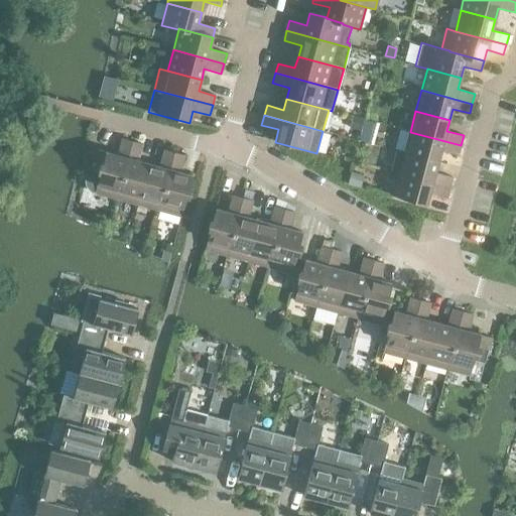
[(354,117),(351,129),(361,132),(364,120),(354,117)]
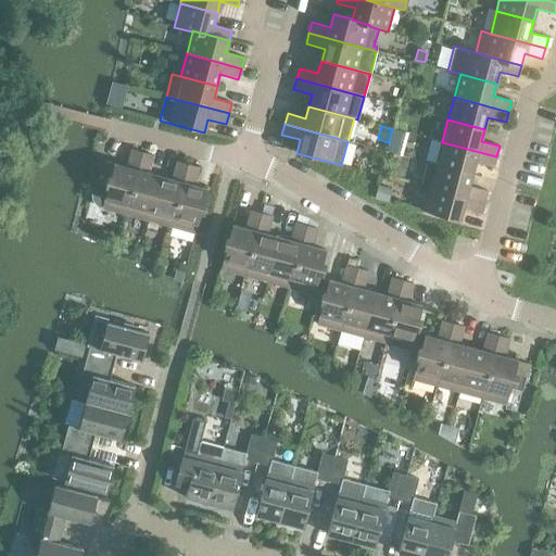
[(389,142),(387,152),(403,156),(408,134),(392,129),(389,142)]
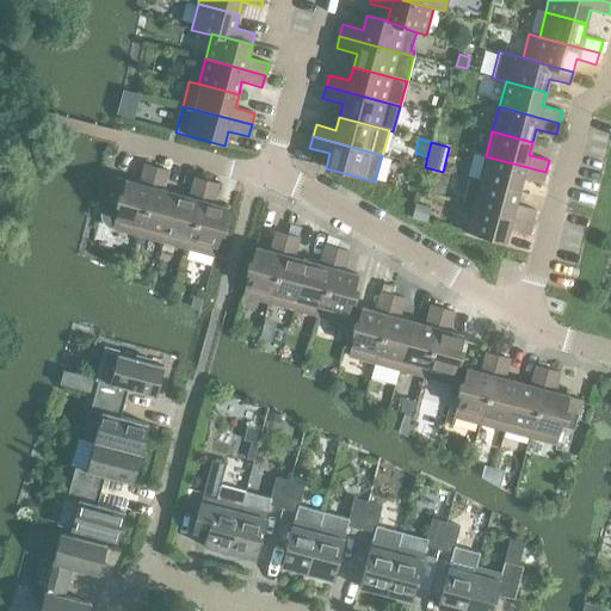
[(542,184),(545,172),(486,156),(479,181),(519,192),(522,179),(542,184)]
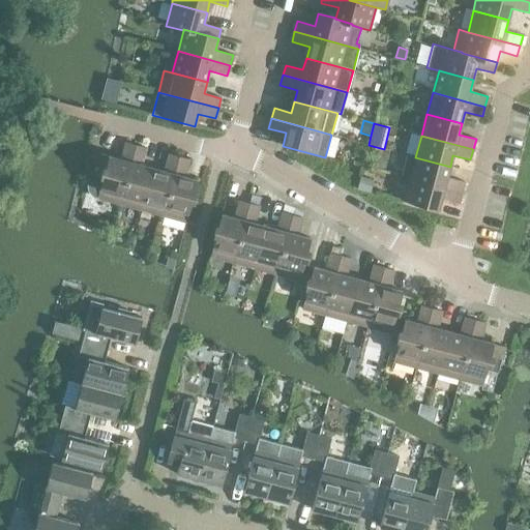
[(120,205),(136,145),(125,142),(121,159),(96,153),(88,183),(88,187),(89,190),(91,195),(93,197),(97,199),(120,205)]
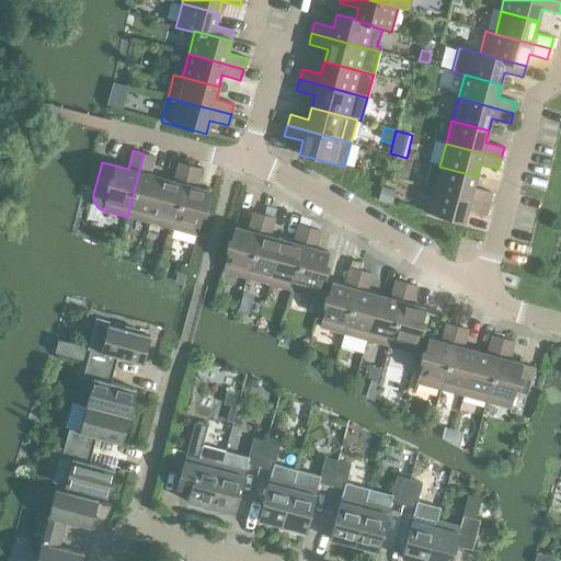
[(149,222),(161,179),(149,175),(155,157),(144,153),(127,217),(149,222)]
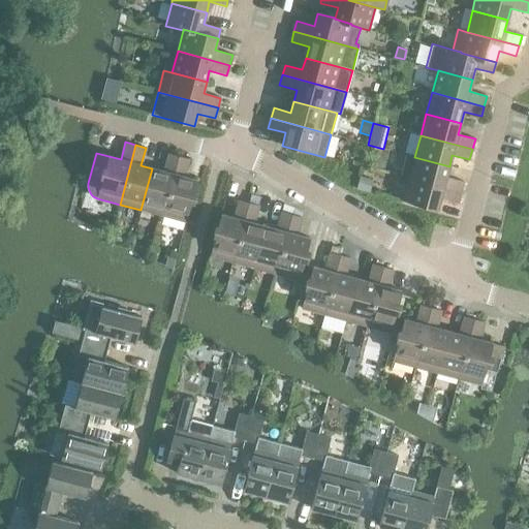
[(162,216),(179,156),(168,154),(163,172),(152,168),(141,210),(162,216)]
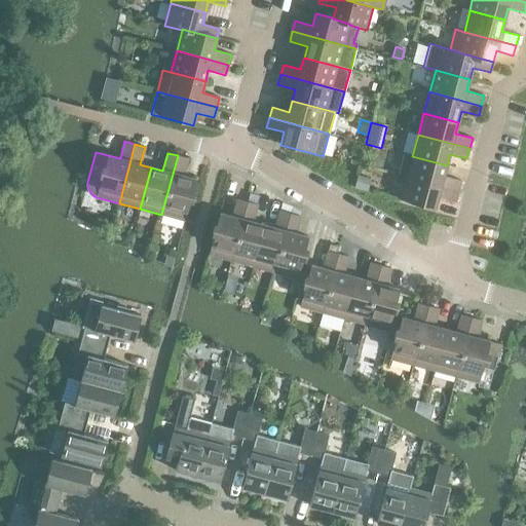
[(444,177),(447,165),(412,156),(404,154),(399,175),(406,177),(458,191),(460,181),(444,177)]
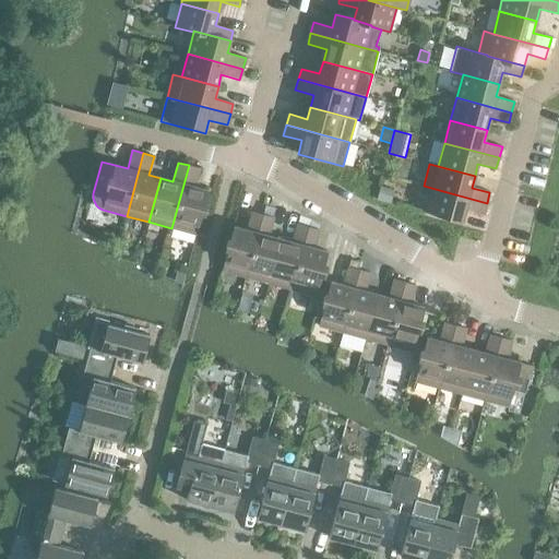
[(195,235),(207,190),(194,187),(200,168),(189,165),(171,228),(195,235)]
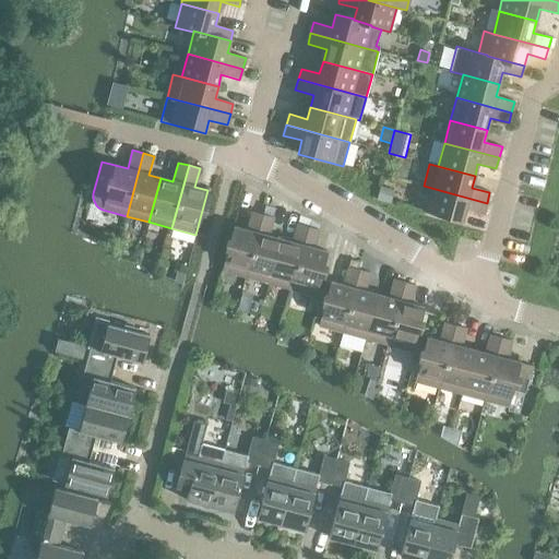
[(381,187),(377,200),(391,204),(394,190),(381,187)]
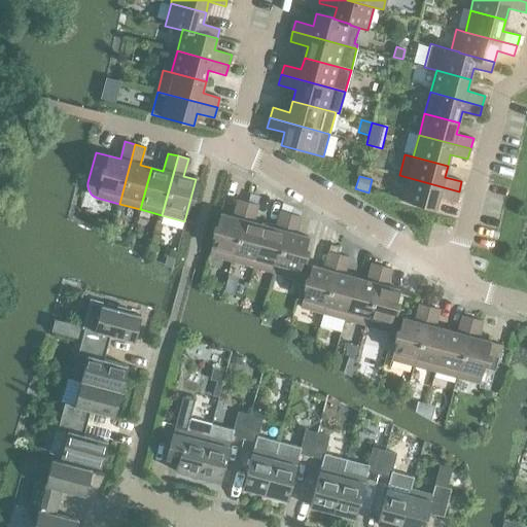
[(456,202),(459,191),(407,177),(400,200),(435,209),(438,197),(456,202)]
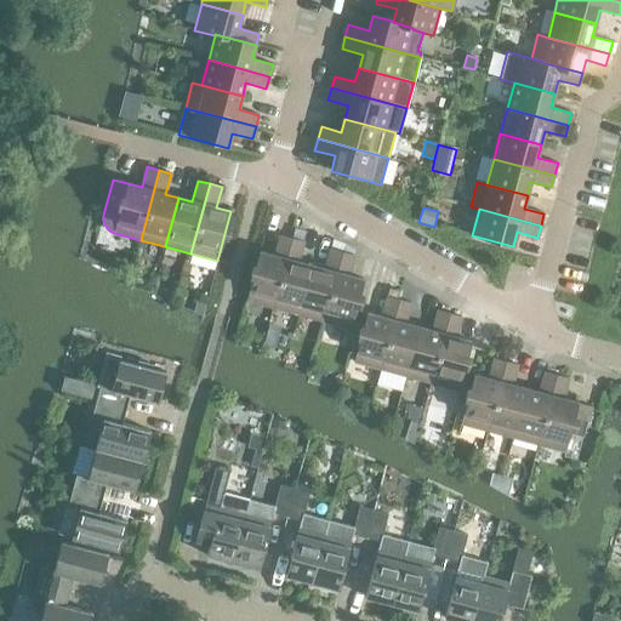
[(295,228),(292,239),(303,241),(307,232),(295,228)]
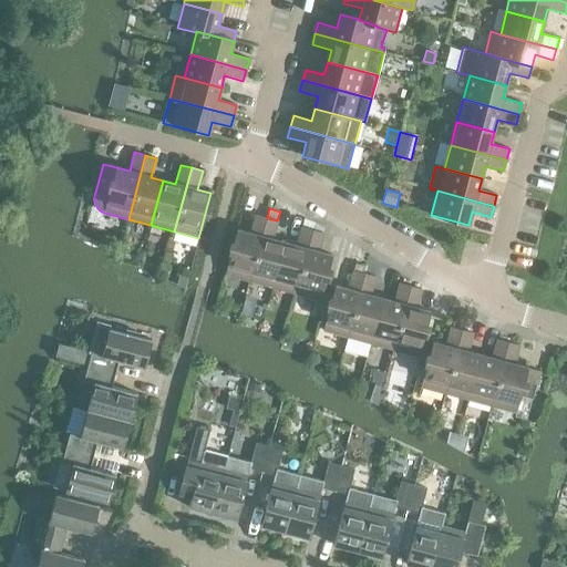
[(249,281),(267,218),(256,215),(250,234),(237,230),(225,275),(249,281)]
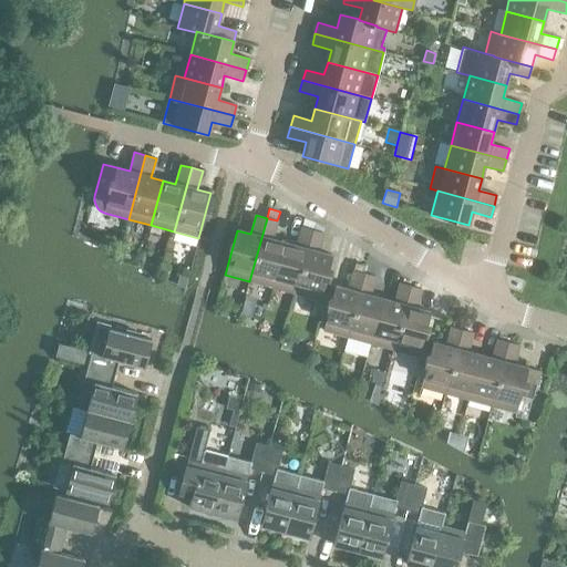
[(272,288),(285,243),(272,239),(277,220),(267,218),(249,281),(272,288)]
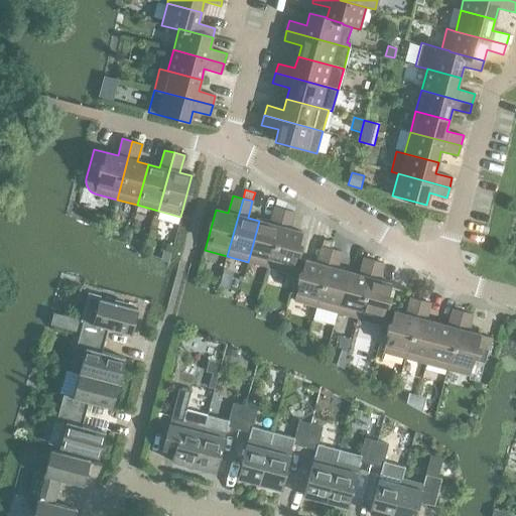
[(269,267),(284,210),(274,207),(270,224),(259,221),(248,262),(269,267)]
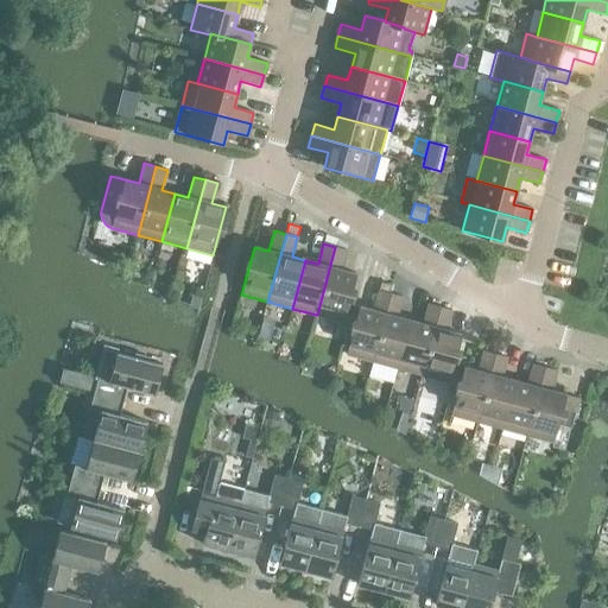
[(347,251),(335,247),(317,315),(343,322),(356,274),(342,270),(347,251)]
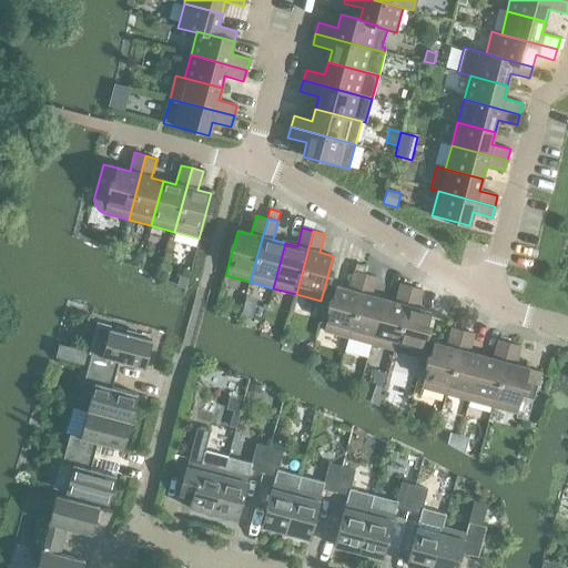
[(356,264),(354,271),(363,274),(365,266),(356,264)]
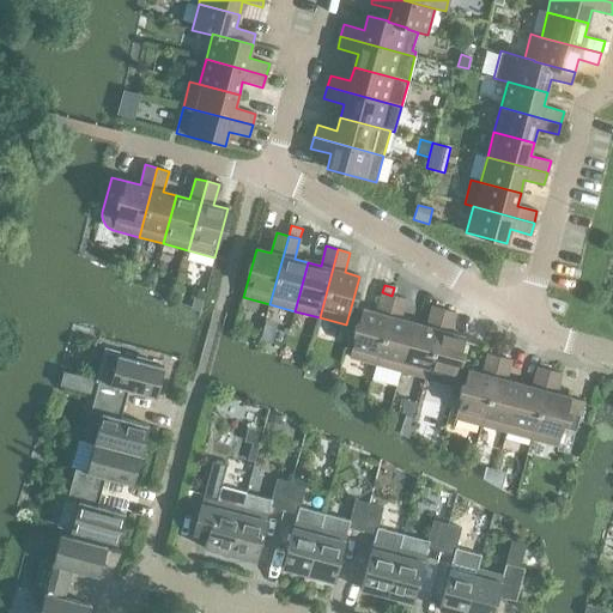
[(375,365),(394,296),(392,296),(382,292),(377,313),(363,309),(350,358),(375,365)]
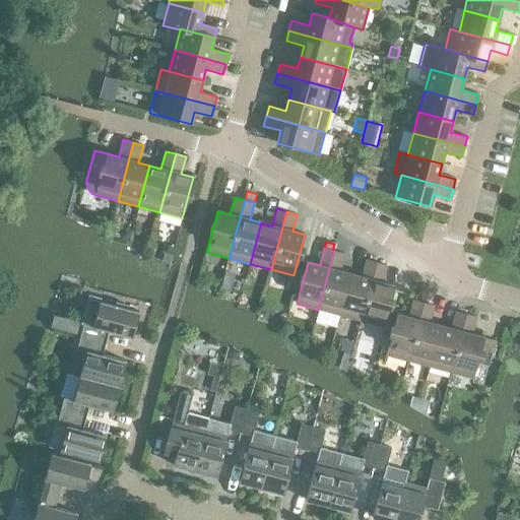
[(166,250),(163,262),(170,264),(174,252),(166,250)]
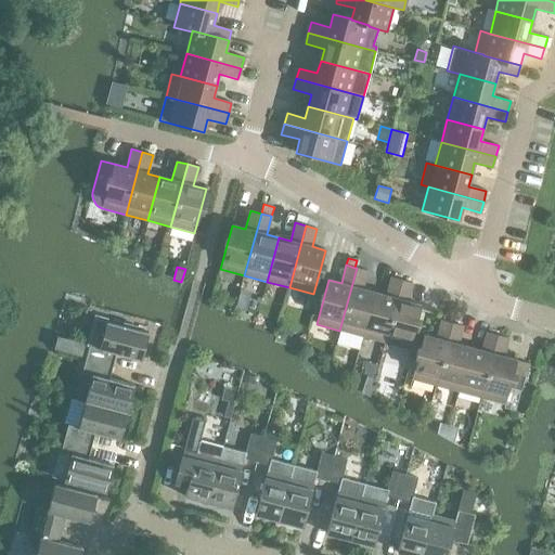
[(362,336),(374,293),(362,289),(368,271),(357,268),(339,331),(362,336)]
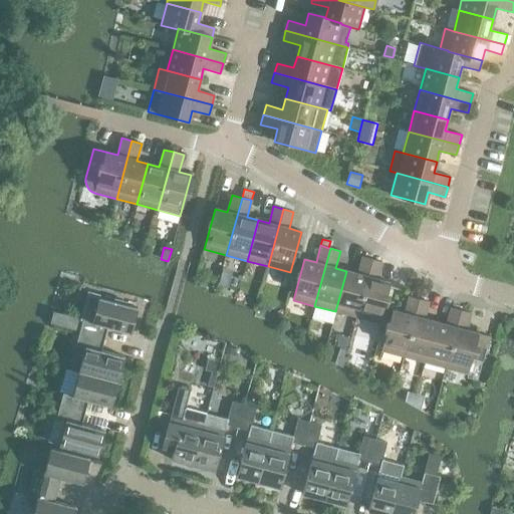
[(356,317),(372,260),(362,257),(357,274),(346,271),(335,311),(356,317)]
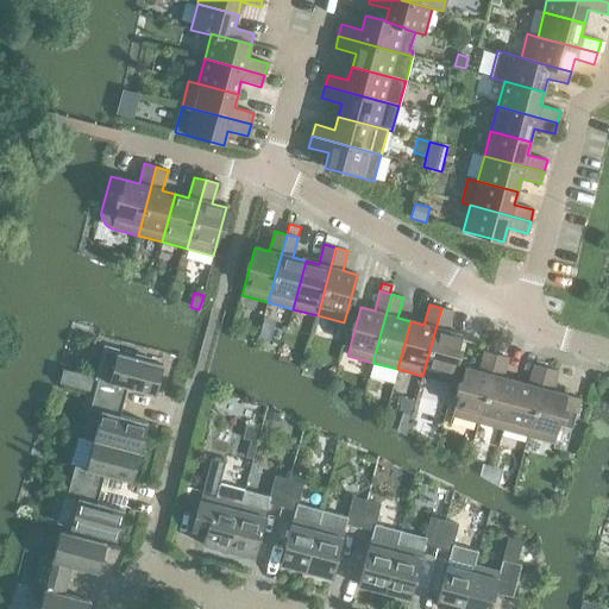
[(452,311),(441,308),(422,376),(449,383),(462,334),(447,331),(452,311)]
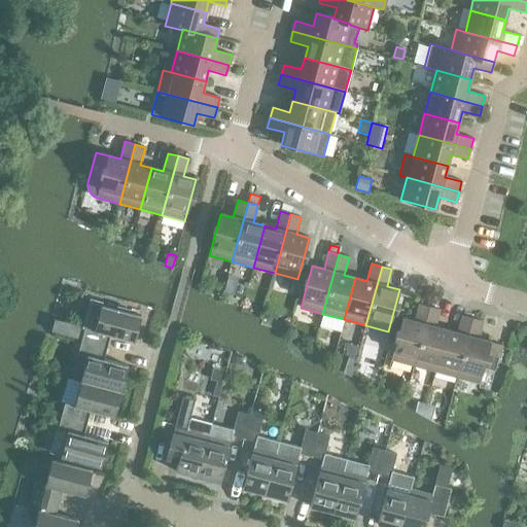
[(229,276),(224,292),(234,294),(238,278),(229,276)]
